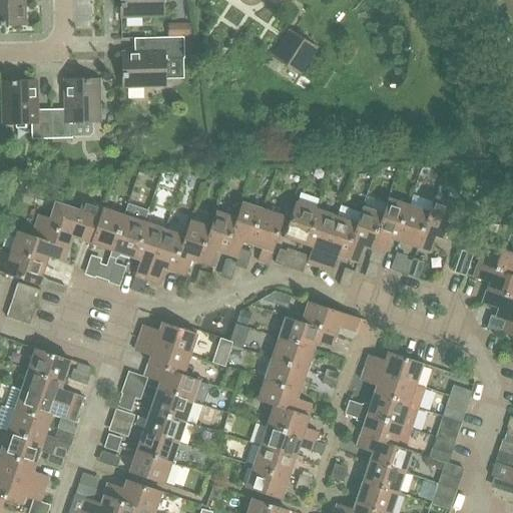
[(0,0),(0,25),(12,26),(11,22),(24,22),(23,0),(0,0)]
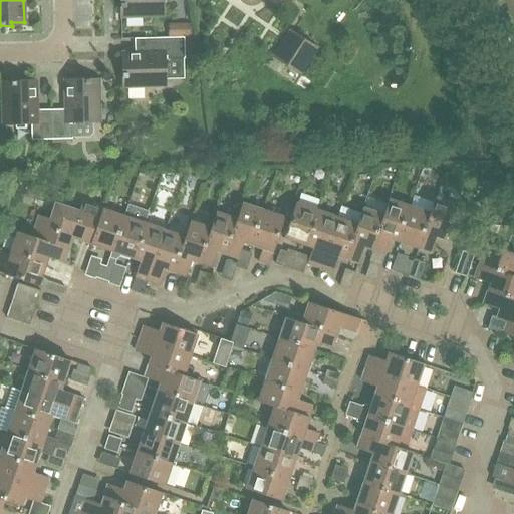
[(119,0),(120,17),(164,16),(163,0),(119,0)]
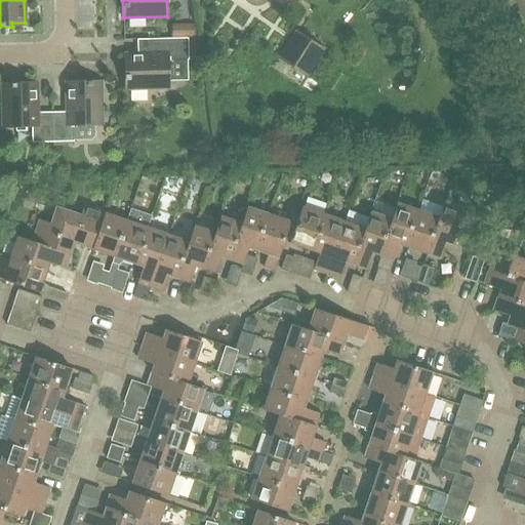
[(297,32),(280,58),(306,76),(324,48),(297,32)]
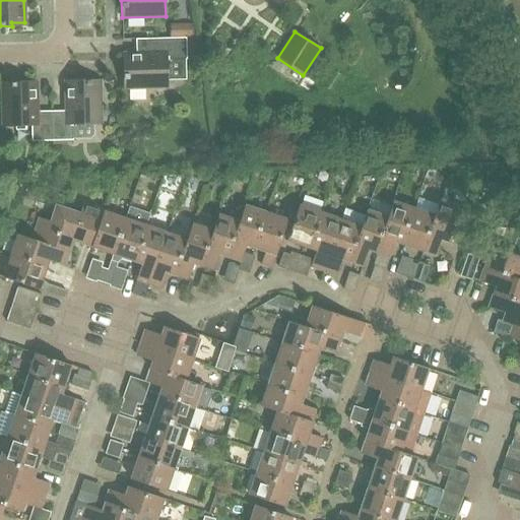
[(152,53),(136,54),(128,54),(128,67),(123,68),(124,89),(167,88),(167,60),(186,59),(186,38),(152,39),(152,53)]
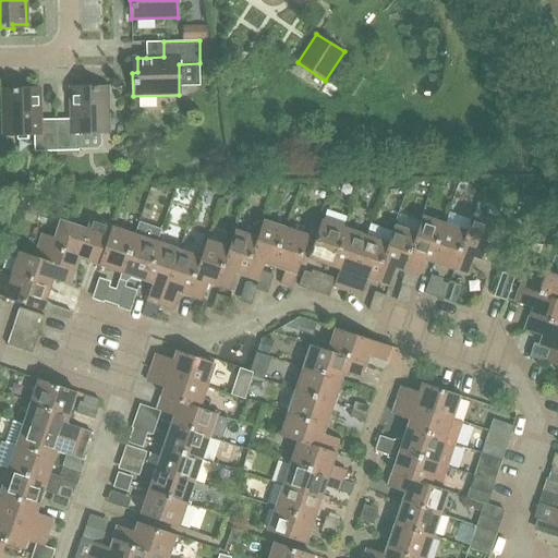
[(55,120),(56,152),(79,152),(77,135),(109,134),(108,87),(84,87),(84,93),(71,93),(71,120),(55,120)]
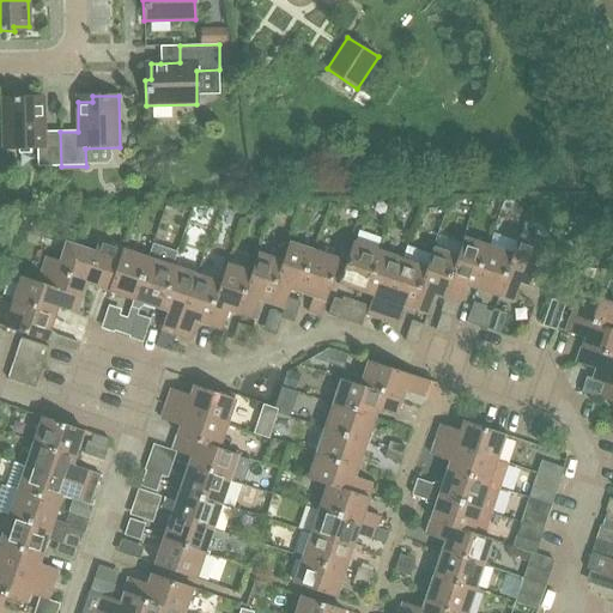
[(61,167),(60,132),(43,132),(43,102),(28,103),(28,98),(2,98),(4,150),(36,150),(37,168),(61,167)]
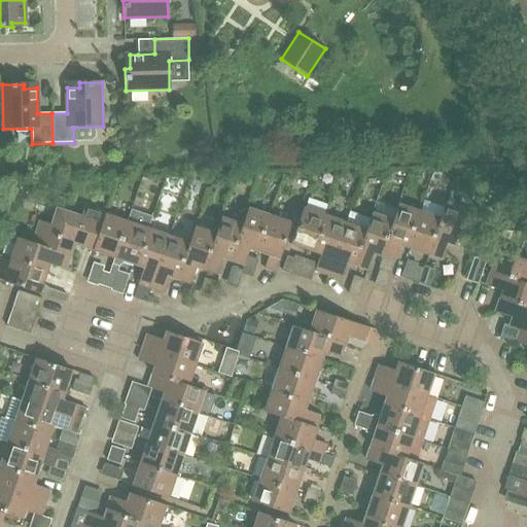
[(502,171),(497,183),(508,188),(514,175),(502,171)]
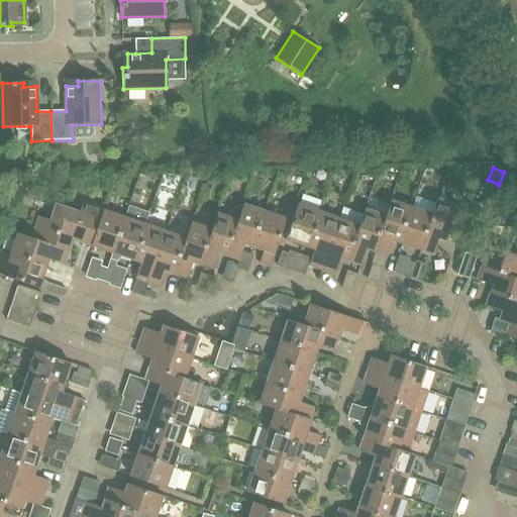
[(432,215),(421,249),(433,254),(439,238),(448,241),(454,224),(461,226),(467,209),(437,200),(436,203),(432,215)]
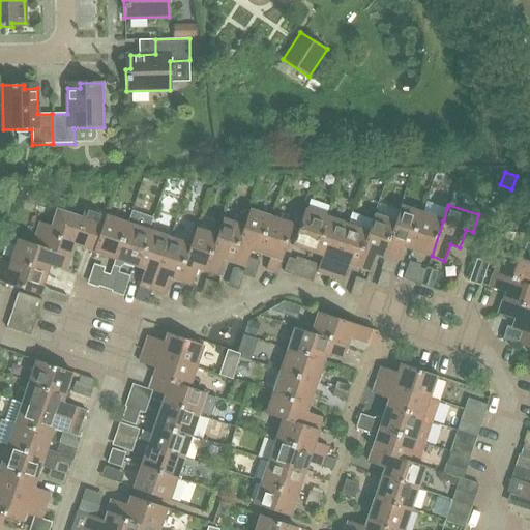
[(395,223),(383,259),(396,263),(402,246),(411,249),(422,214),(418,212),(401,207),(400,208),(395,223)]
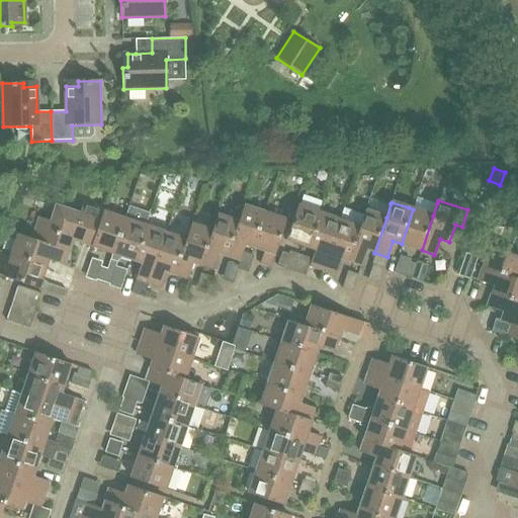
[(31,239),(31,240),(68,252),(72,240),(92,247),(103,211),(82,204),(79,214),(56,206),(51,222),(38,218),(31,239)]
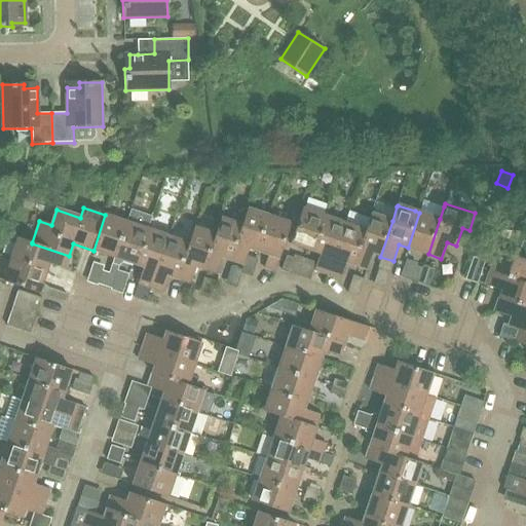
[(109,274),(104,287),(111,290),(115,276),(118,270),(119,266),(122,263),(123,260),(135,264),(148,229),(149,225),(152,215),(130,208),(127,218),(126,222),(114,258),(109,274)]
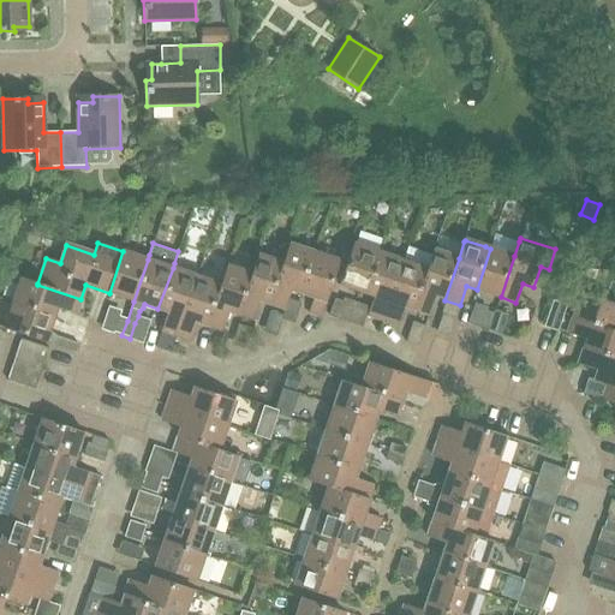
[(353,244),(340,285),(366,293),(380,254),(358,246),(353,244)]
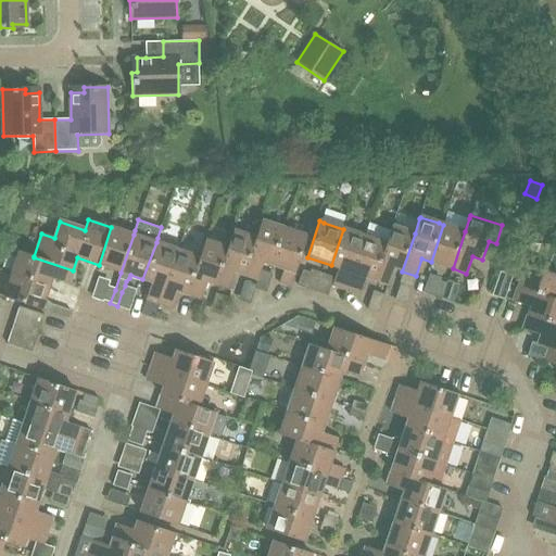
[(256,238),(244,276),(257,280),(261,269),(263,263),(272,266),(283,228),(279,227),(262,222),(262,224),(256,238)]
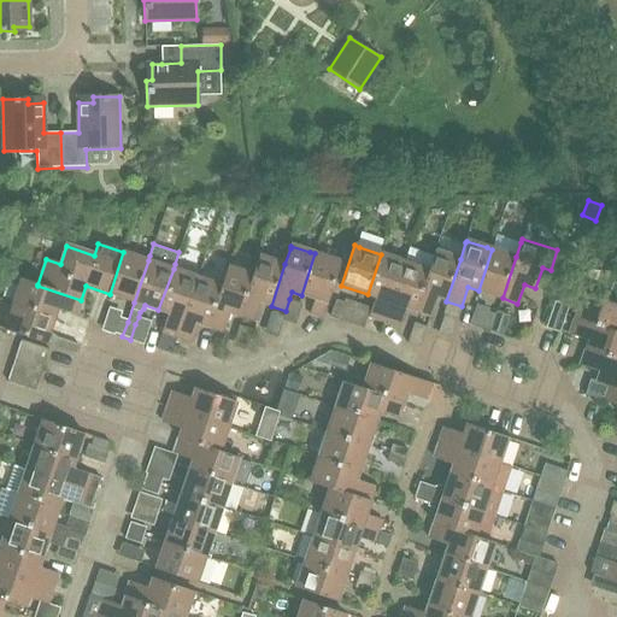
[(492,250),(479,291),(503,298),(516,257),(492,250)]
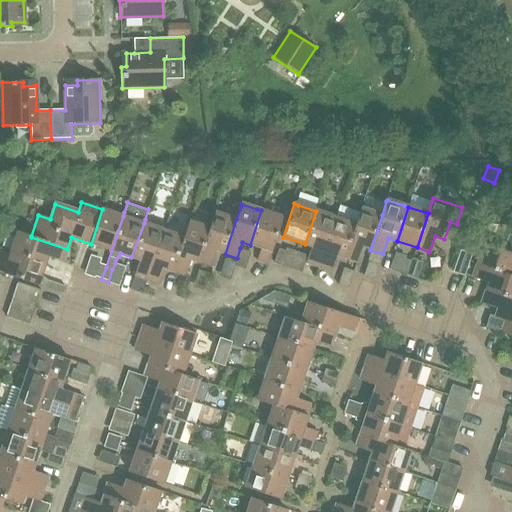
[(356,224),(345,258),(358,262),(363,247),(370,250),(382,215),(362,208),(360,213),(356,224)]
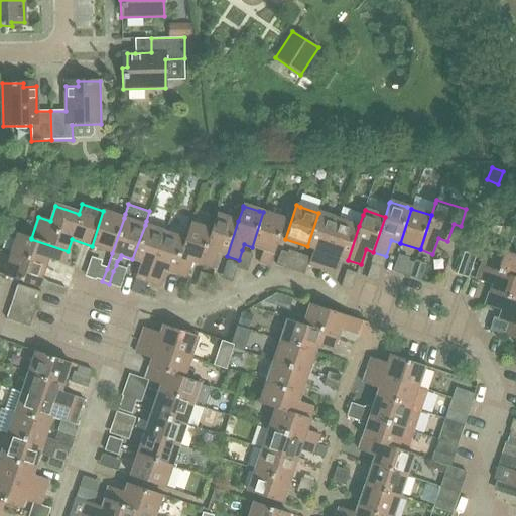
[(103,211),(92,246),(112,253),(124,218),(120,217),(103,211)]
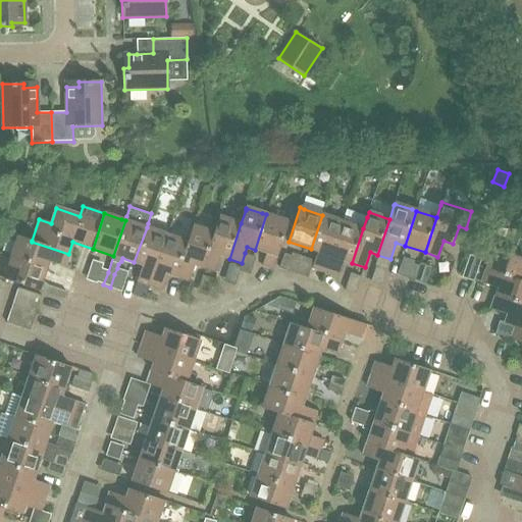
[(266,214),(255,250),(267,253),(262,267),(272,270),(273,267),(289,221),(284,220),(270,216),(266,214)]
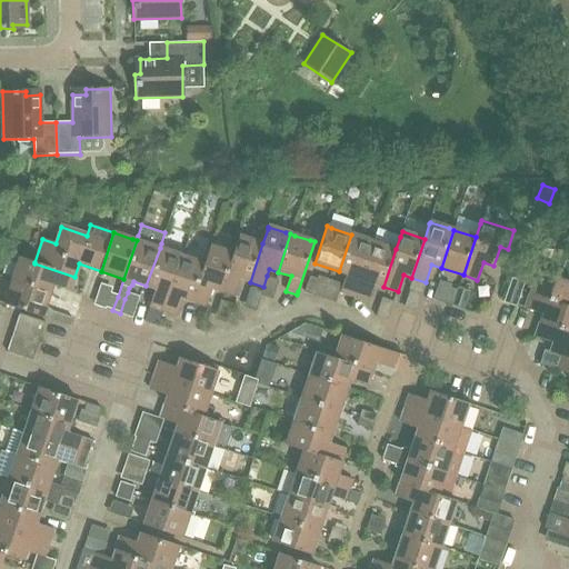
[(351,235),(339,271),(347,275),(343,283),(340,292),(355,297),(373,241),(356,236),(351,235)]
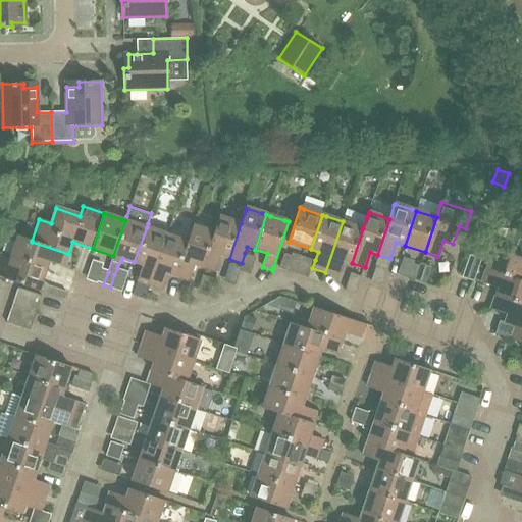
[(215,232),(203,267),(216,272),(221,256),(229,259),(241,223),(220,216),(219,218),(215,232)]
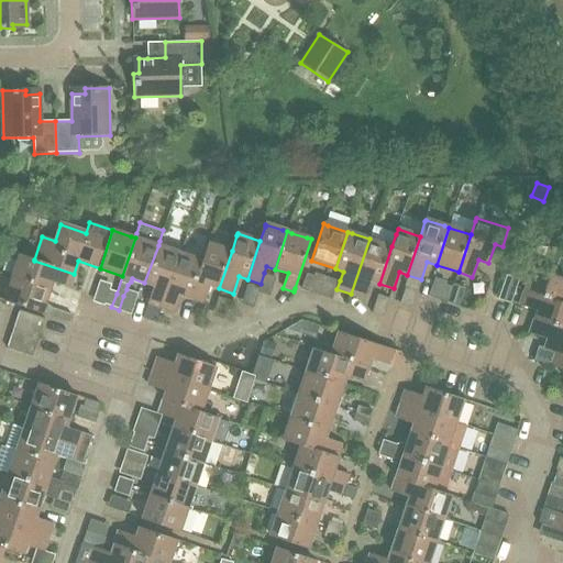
[(370,239),(351,294),(365,298),(371,280),(379,284),(392,246),(370,239)]
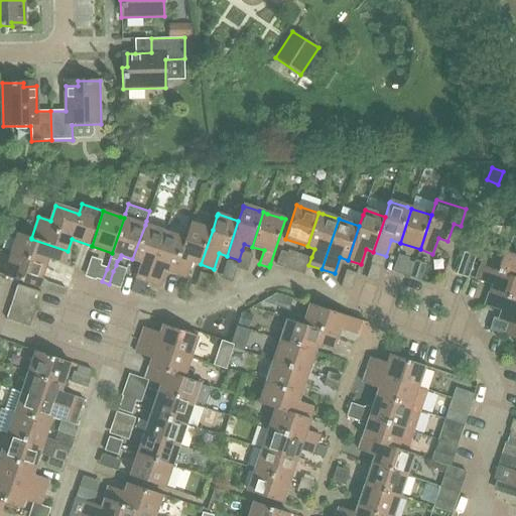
[(185,239),(173,273),(186,278),(192,262),(201,264),(213,230),(190,223),(190,225),(185,239)]
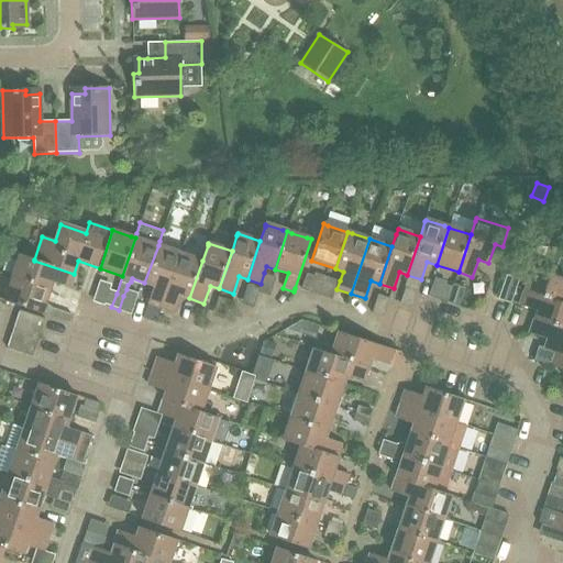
[(158,245),(144,283),(153,286),(146,304),(162,309),(180,253),(162,247),(158,245)]
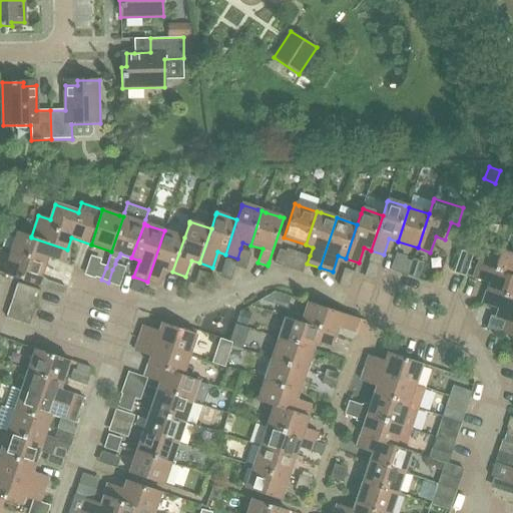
[(164,230),(147,282),(159,286),(165,270),(172,272),(184,237),(164,230)]
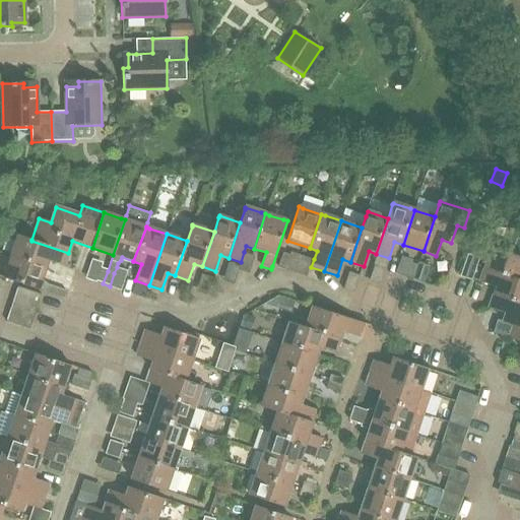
[(11,252),(10,256),(45,268),(47,260),(64,266),(68,253),(31,241),(31,240),(17,235),(11,252)]
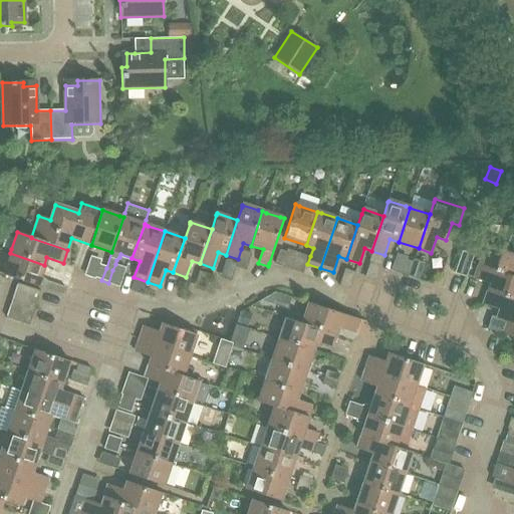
[(466,251),(465,253),(473,255),(481,258),(478,267),(513,278),(513,254),(469,240),(466,251)]
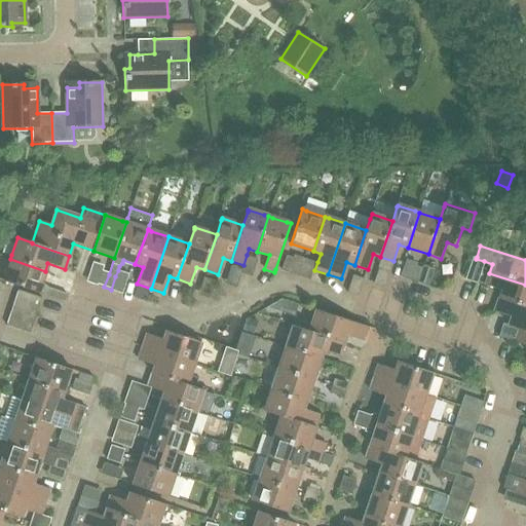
[(294,258),(287,256),(282,269),(289,271),(294,258)]
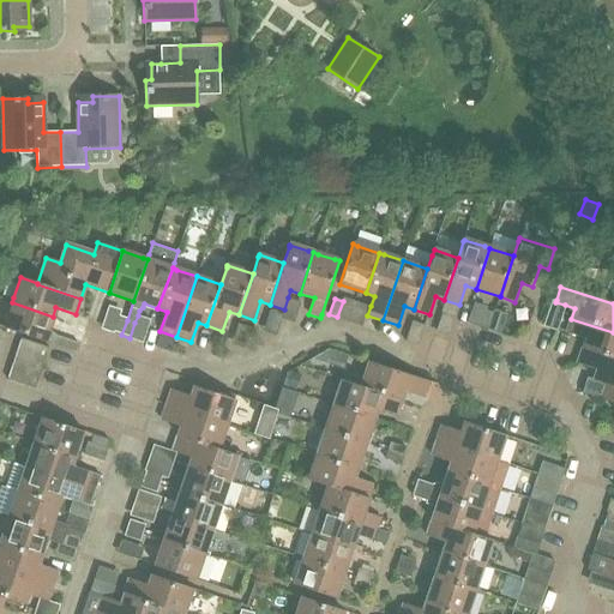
[(5,324),(4,329),(17,333),(43,342),(58,347),(74,351),(77,343),(61,338),(55,336),(48,330),(53,317),(12,302),(5,324)]
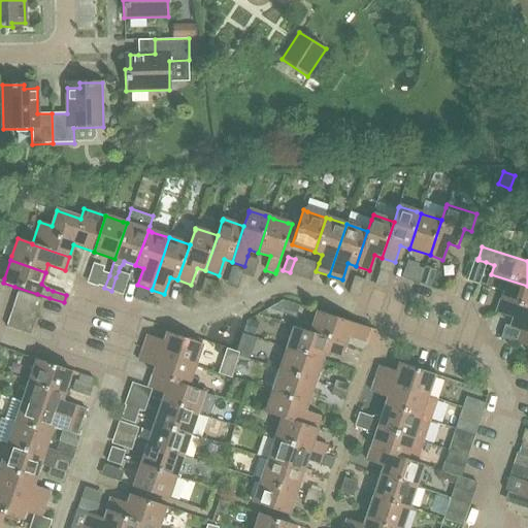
[(380,269),(391,273),(394,263),(383,260),(380,269)]
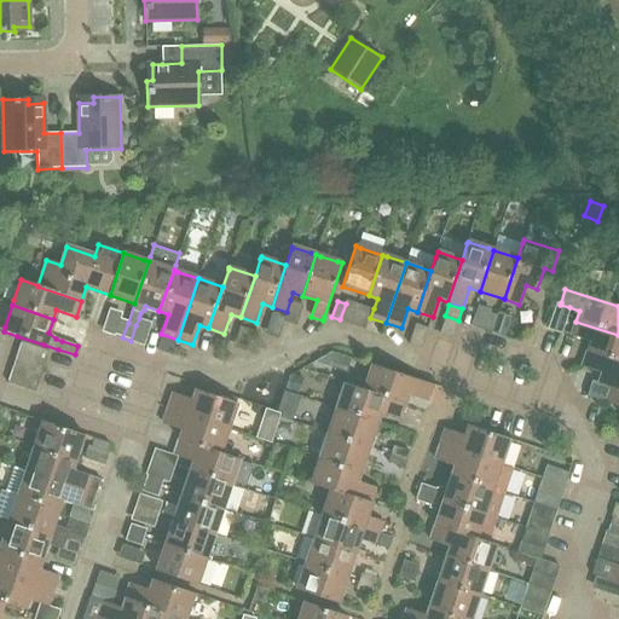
[(497,316),(489,313),(484,329),(492,331),(497,316)]
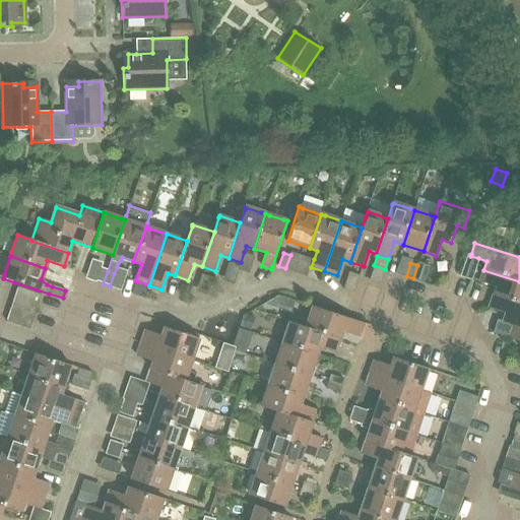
[(100,268),(95,281),(103,283),(108,271),(101,268),(100,268)]
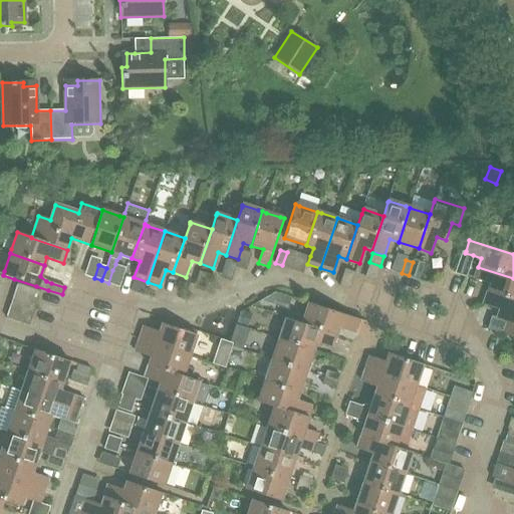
[(478,267),(474,279),(490,284),(487,293),(513,301),(513,278),(478,267)]
